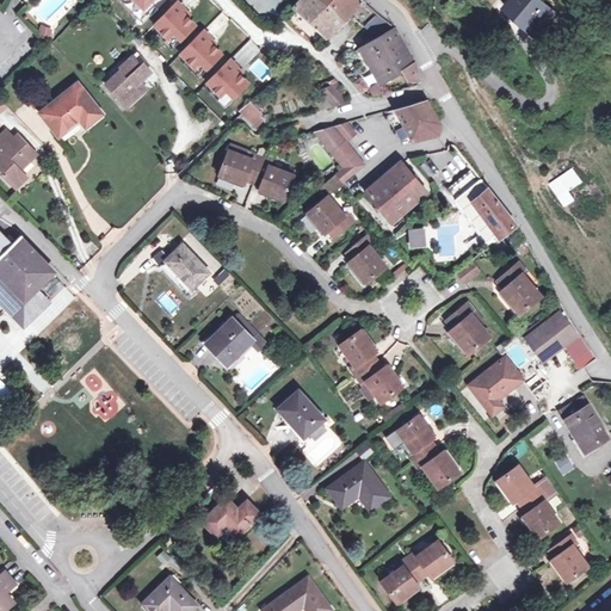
[(128,0),(137,11),(149,0),(128,0)]
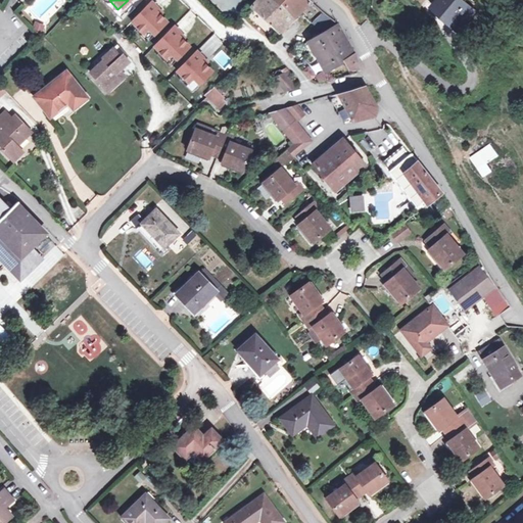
[(152,36),(169,19),(149,0),(147,0),(127,20),(140,34),(145,29),(152,36)]
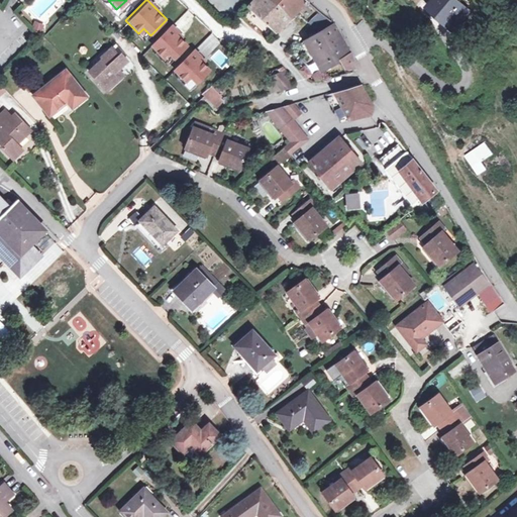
[(150,0),(159,9),(169,0),(150,0)]
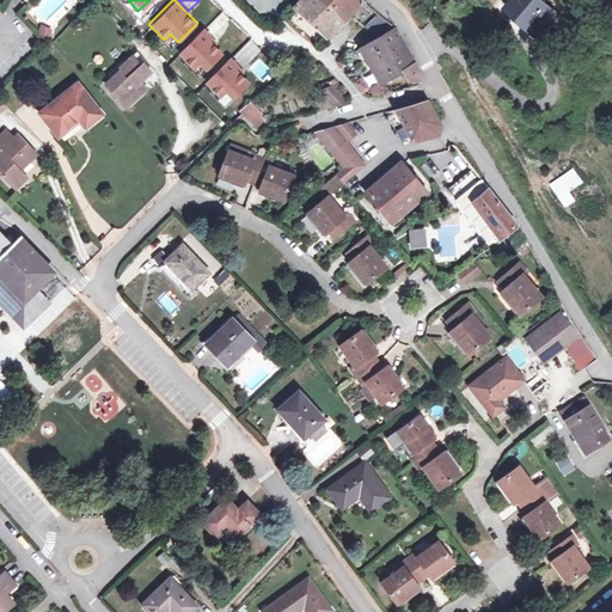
[(352,16),(365,2),(361,0),(303,0),(295,8),(326,37),(352,16)]
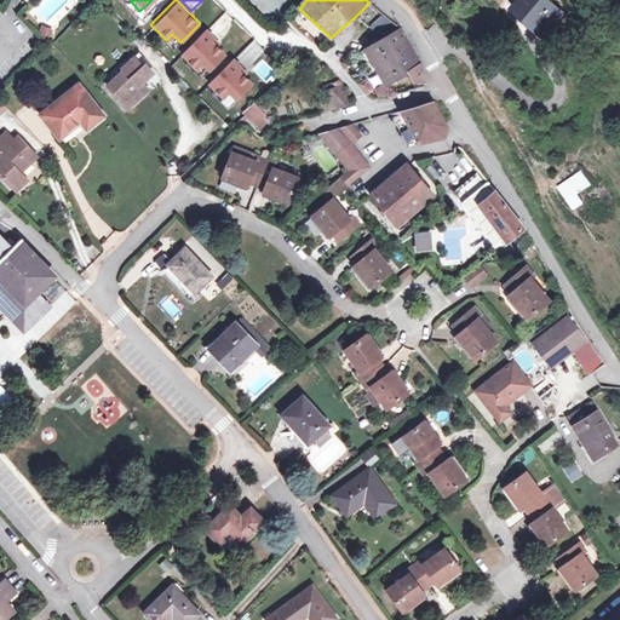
[(560,11),(547,0),(520,0),(515,6),(544,30),(560,11)]
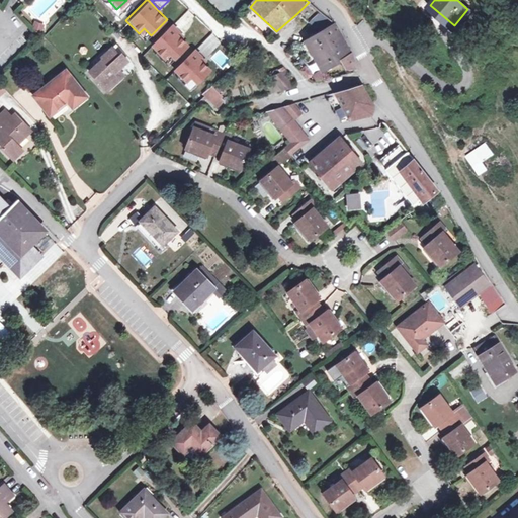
[(310,22),(321,12),(309,2),(297,13),(310,22)]
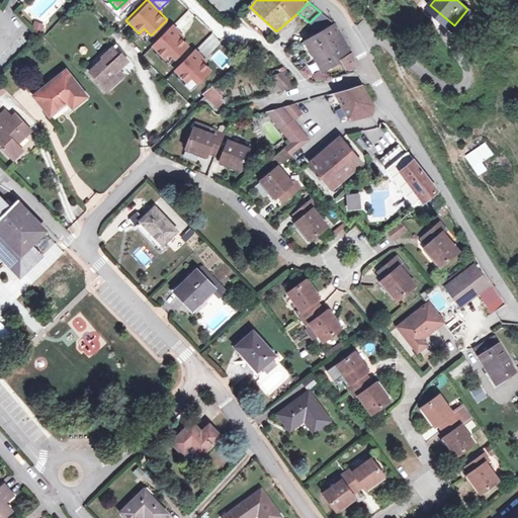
[(321,12),(310,22),(322,32),(336,24),(321,12)]
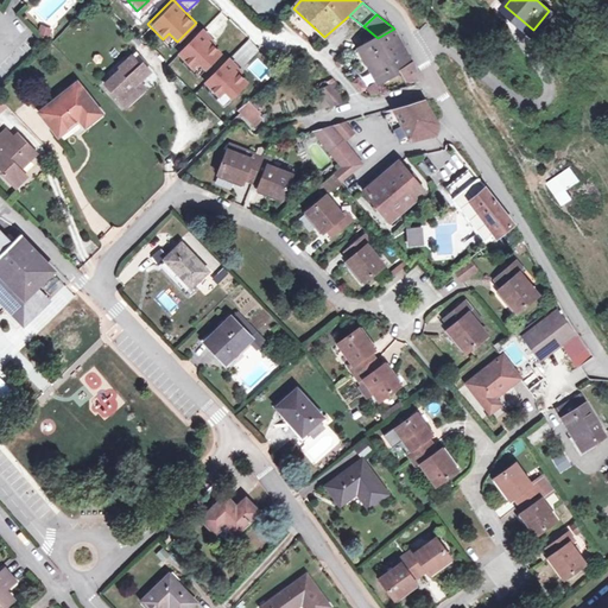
[(51,31),(42,26),(38,35),(49,38),(51,31)]
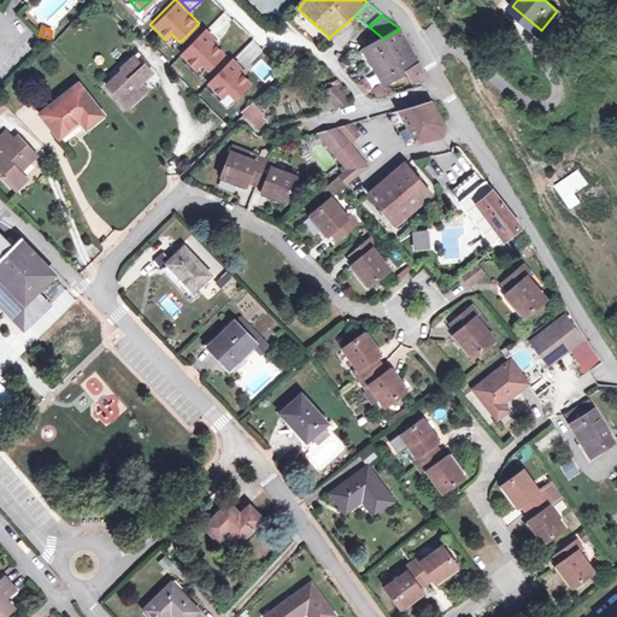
[(205,71),(225,54),(204,28),(176,52),(191,69),(199,63),(205,71)]
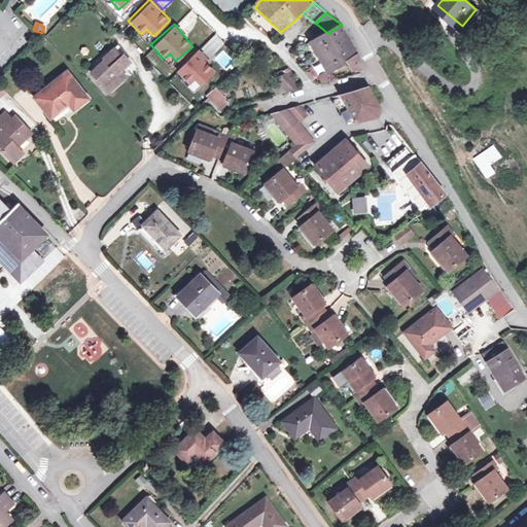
[(327,33),(311,42),(327,72),(348,62),(349,66),(351,68),(353,69),(361,70),(359,55),(342,25),(327,33)]
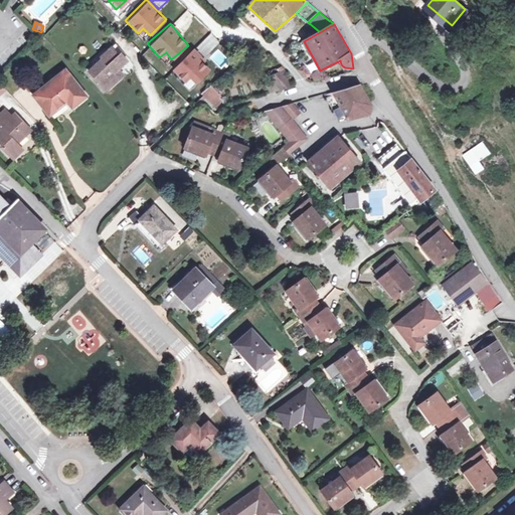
[(204,58),(219,43),(209,33),(194,48),(204,58)]
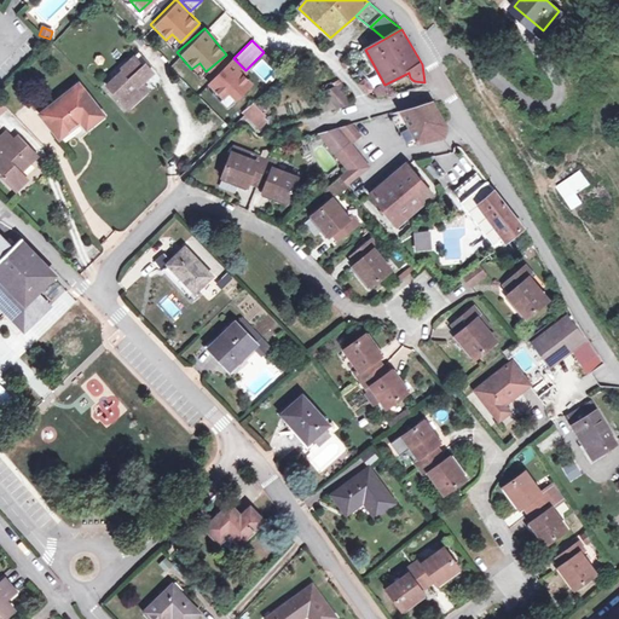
[(122,71),(108,86),(123,104),(139,90),(137,86),(140,84),(152,73),(145,63),(146,61),(138,52),(120,69),(122,71)]
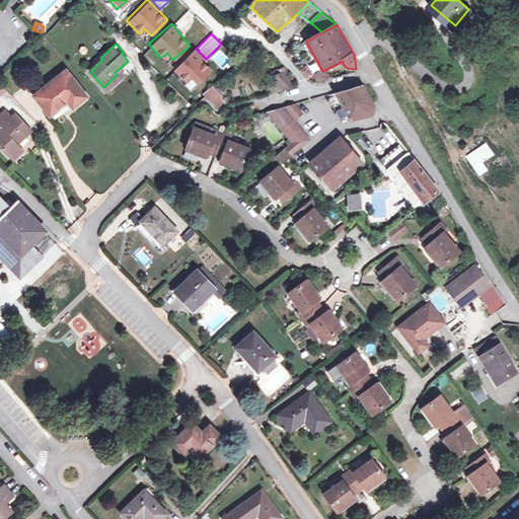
[(181,83),(191,77),(195,83),(212,72),(196,49),(170,66),(181,83)]
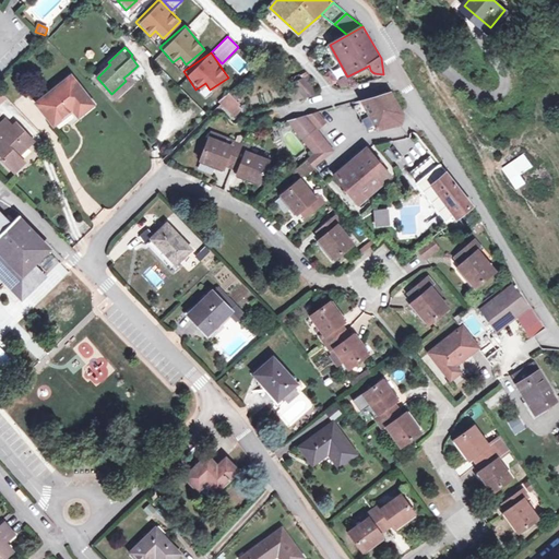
[(226,63),(239,73),(248,63),(235,52),(226,63)]
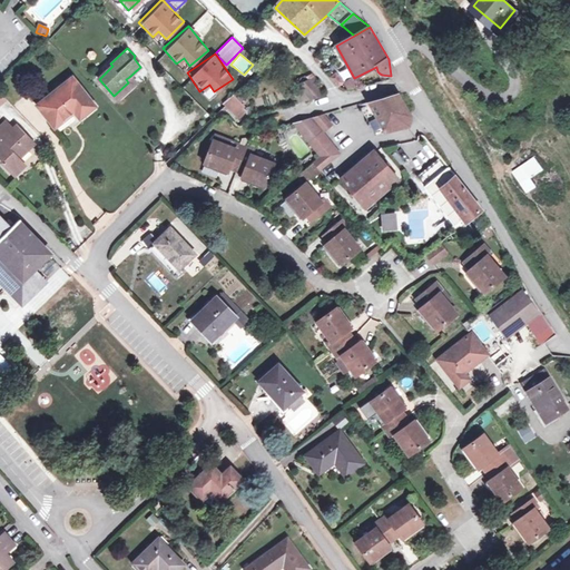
[(137,85),(129,77),(126,79),(128,82),(114,96),(118,100),(137,85)]
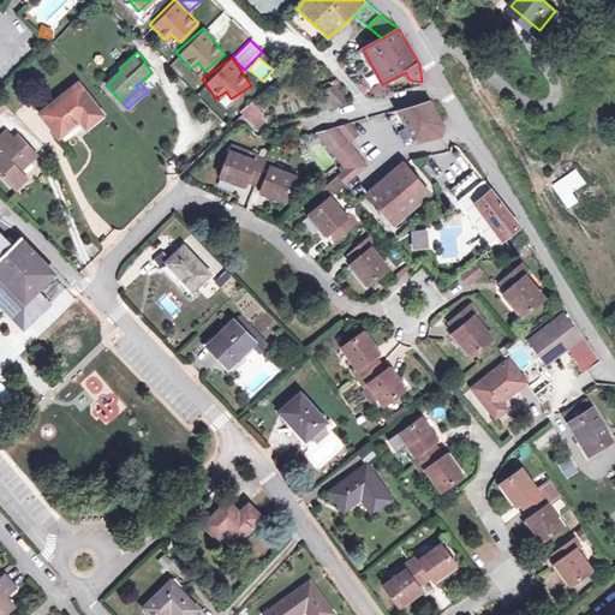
[(78,85),(41,114),(60,137),(87,118),(91,124),(102,115),(78,85)]
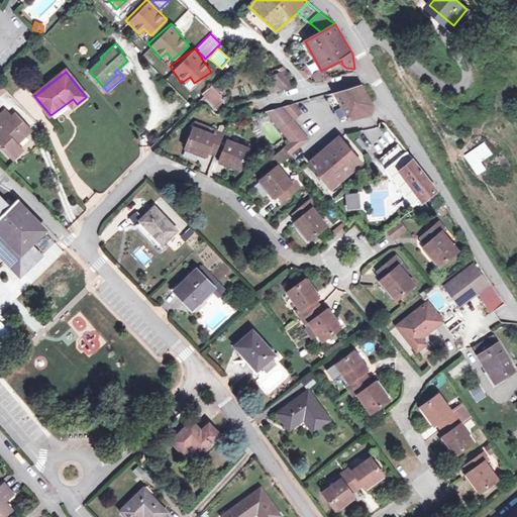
[(282,73),(274,77),(282,89),(292,86),(285,77),(282,73)]
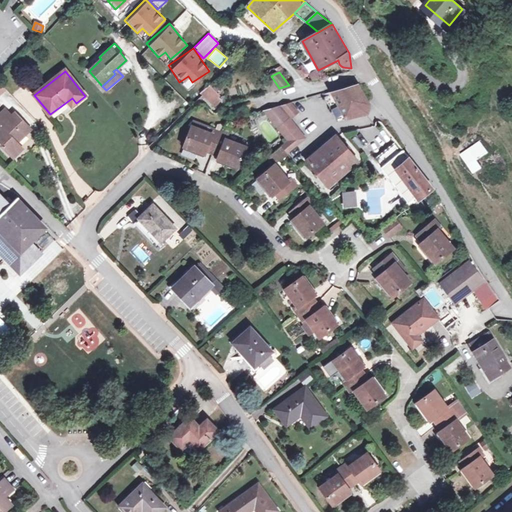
[(369,105),(357,85),(338,91),(351,114),(366,113),(368,111),(369,110),(369,105)]
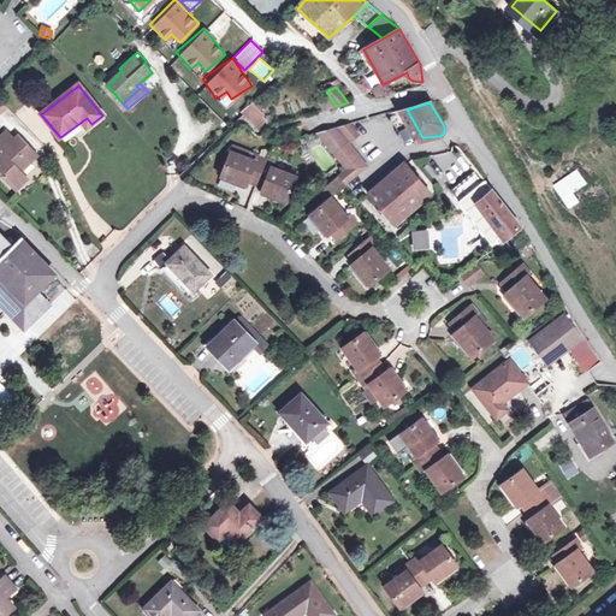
[(351,124),(337,129),(350,143),(360,136),(351,124)]
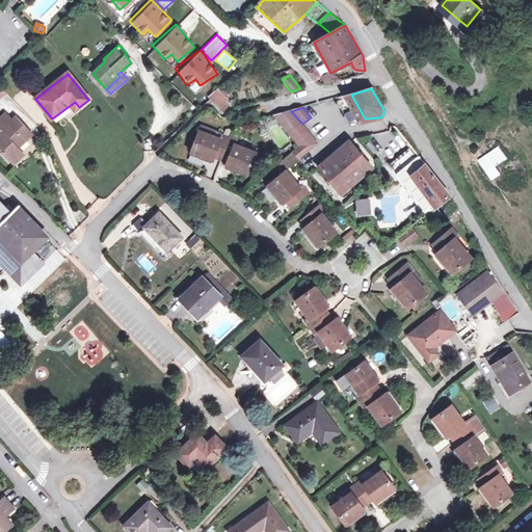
[(290,111),(274,115),(288,132),(298,122),(290,111)]
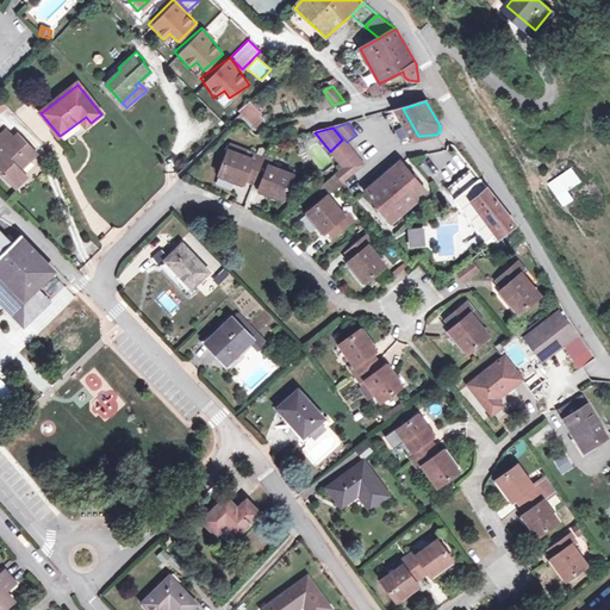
[(13,138),(5,130),(0,135),(0,167),(4,170),(1,173),(16,187),(26,178),(20,169),(36,154),(18,135),(13,138)]
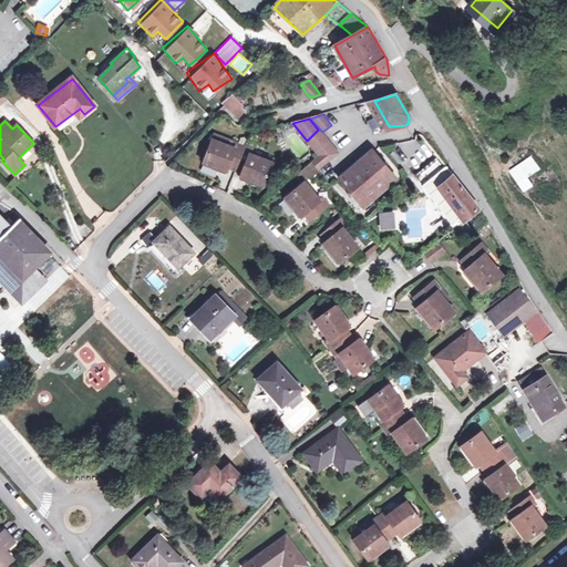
[(338,153),(319,131),(307,142),(319,155),(311,162),(318,169),(338,153)]
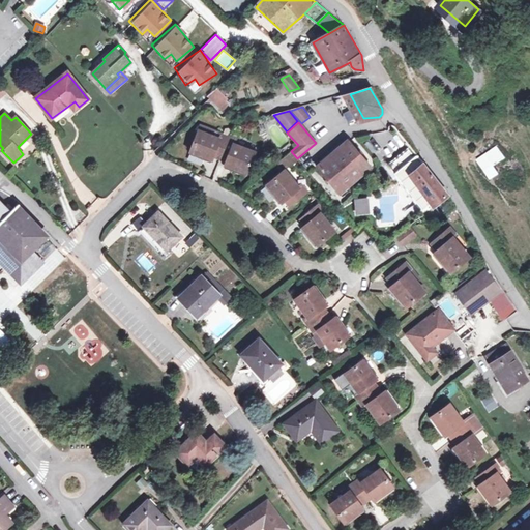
[(203,126),(200,127),(197,138),(193,146),(190,152),(212,160),(213,156),(215,151),(222,153),(228,139),(221,135),(221,134),(203,126)]
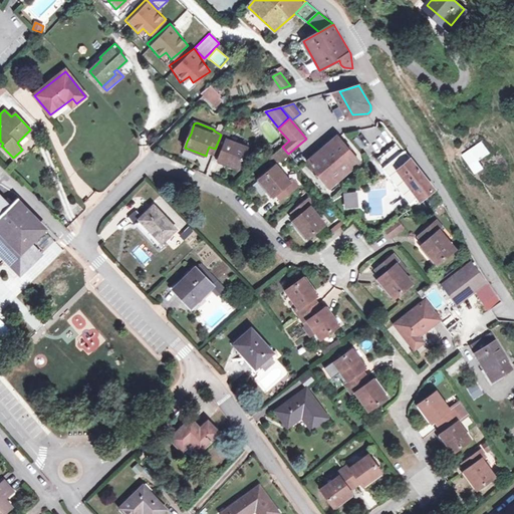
[(224,129),(221,135),(229,137),(230,132),(224,129)]
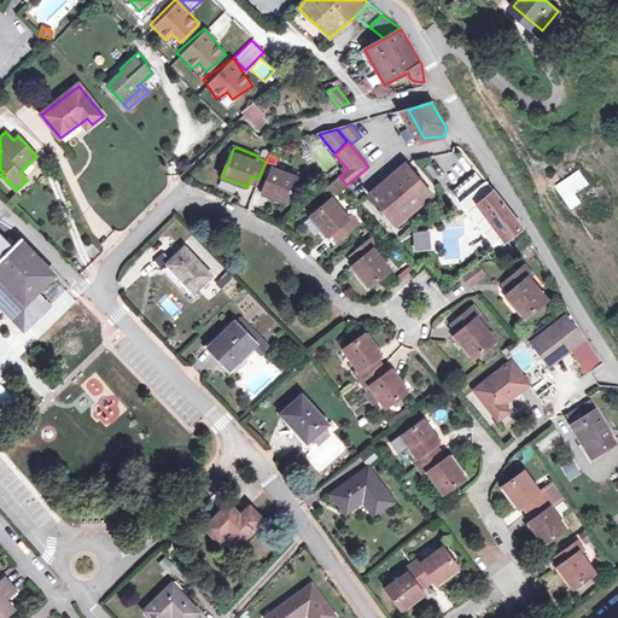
[(267,181),(264,188),(262,193),(287,203),(297,179),(274,168),(275,164),(266,162),(258,179),(267,181)]
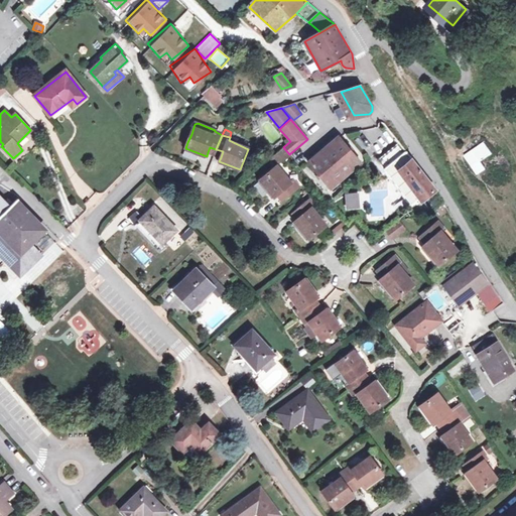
[(344,143),(339,137),(307,162),(313,169),(320,177),(331,188),(360,163),(351,151),(344,143)]
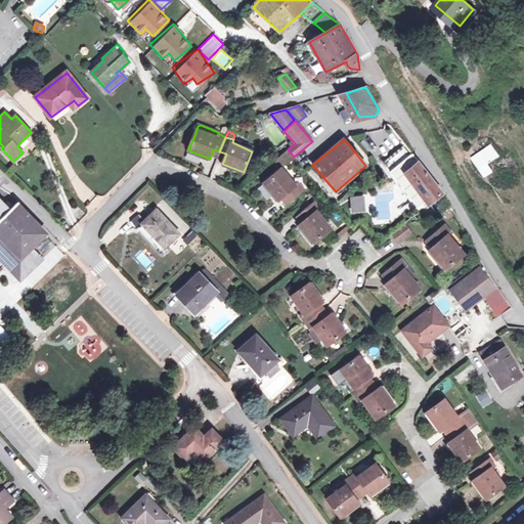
[(359,151),(352,143),(349,145),(356,154),(359,151)]
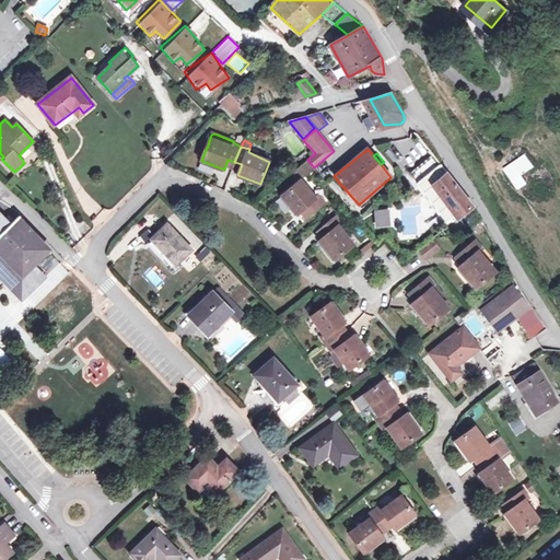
[(527,185),(522,175),(534,168),(526,155),(502,166),(514,191),(527,185)]
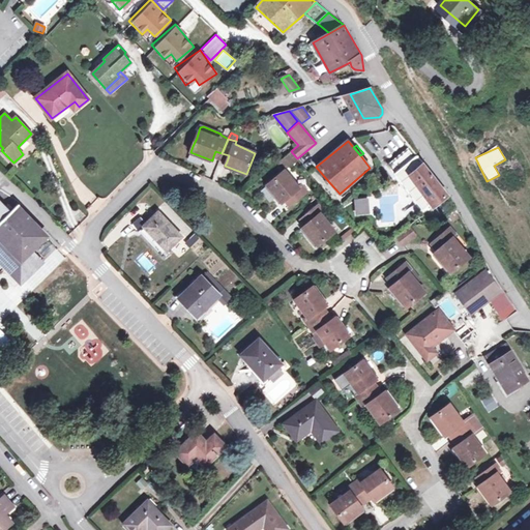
[(229,155),(222,153),(219,158),(227,162),(229,155)]
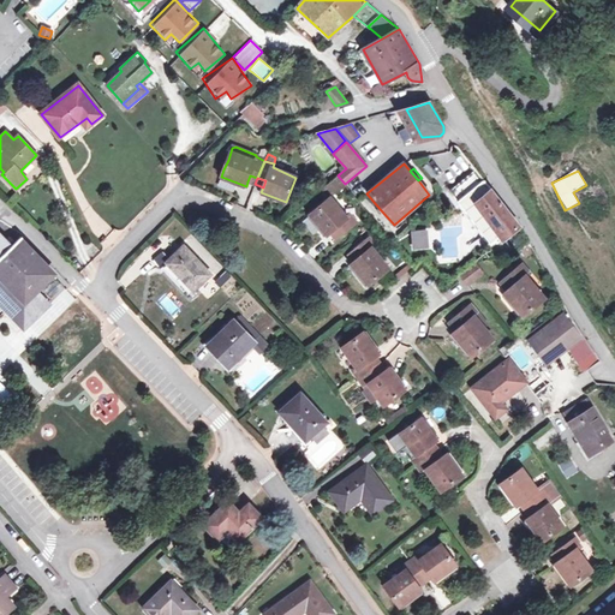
[(344,185),(338,178),(330,184),(335,190),(336,192),(344,185)]
